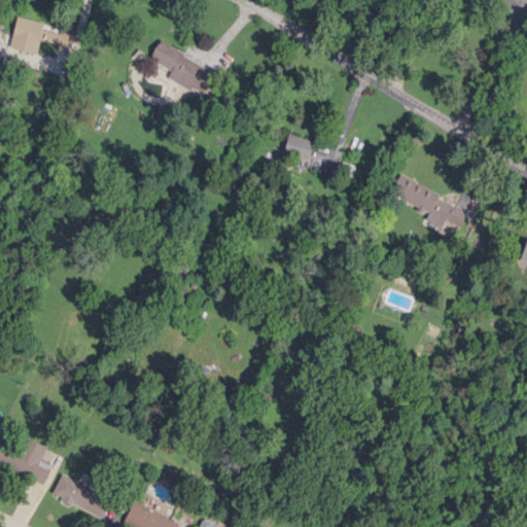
[(43,21),(16,15),(10,47),(36,53),(38,39),(59,43),(61,33),(41,29),(43,21)]
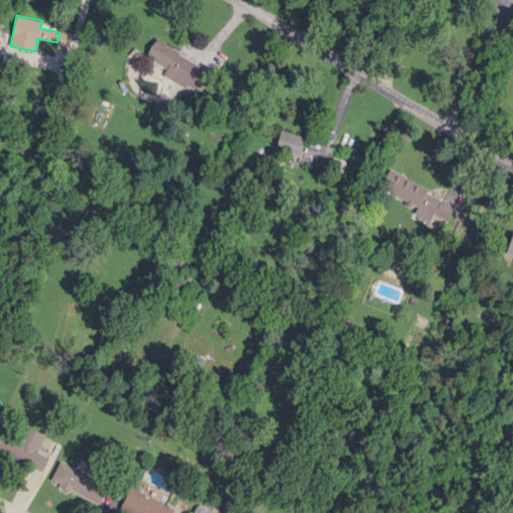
[(210,69),(154,39),(145,56),(166,67),(163,74),(198,92),(210,69)]
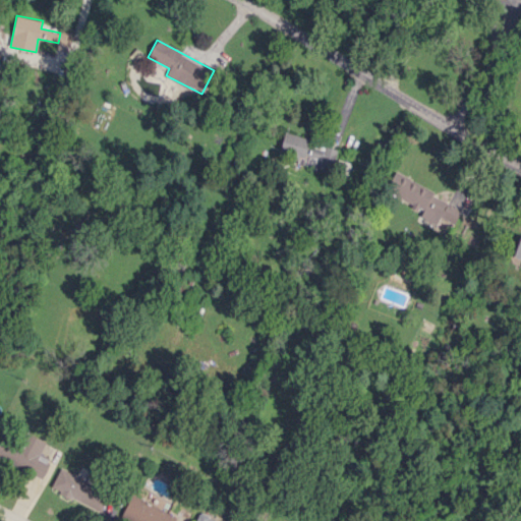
[(337,146),(284,135),(280,158),(332,168),(337,146)]
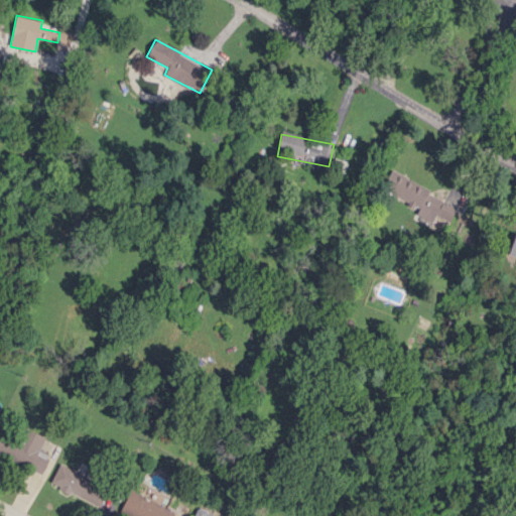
[(390,170),(381,188),(433,215),(442,197),(390,170)]
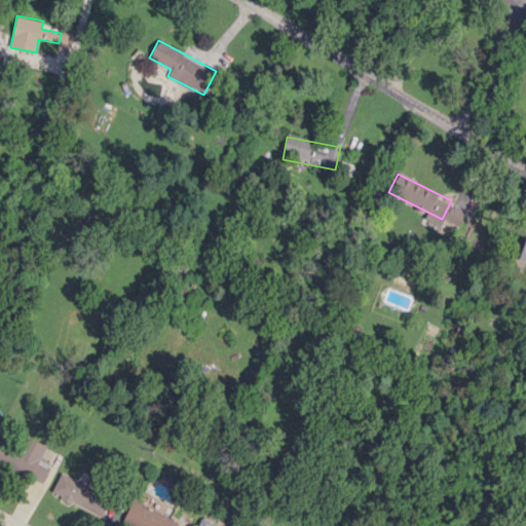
[(45,446),(25,436),(20,447),(0,438),(0,462),(42,483),(51,463),(40,458),(45,446)]
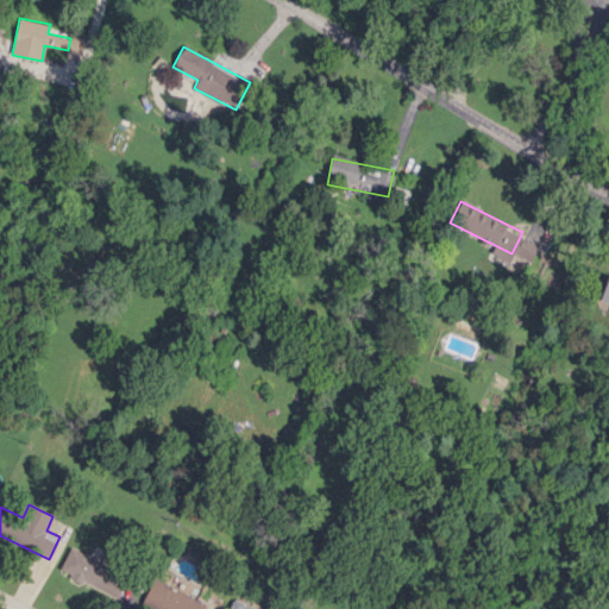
[(112,596),(123,575),(69,548),(58,570),(112,596)]
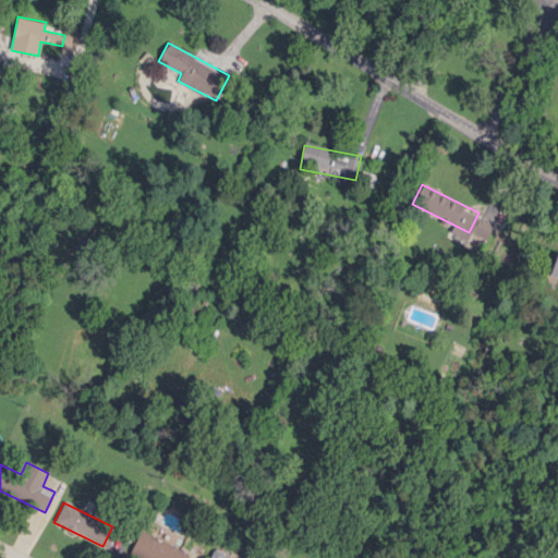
[(185,557),(189,555),(142,529),(129,550),(141,557),(185,557)]
